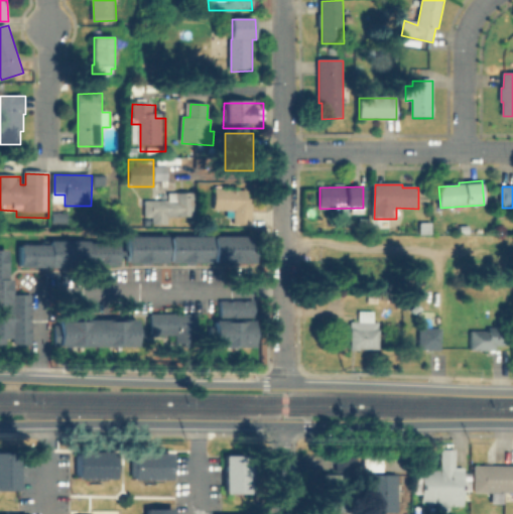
[(254,193),(252,226),(234,224),(235,211),(215,210),(217,189),(254,193)]
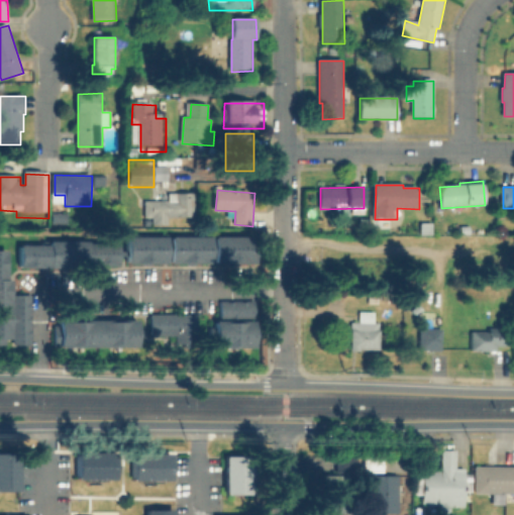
[(194,194),(194,218),(168,218),(168,226),(150,226),(150,219),(146,219),(146,202),(178,202),(178,195),(194,194)]
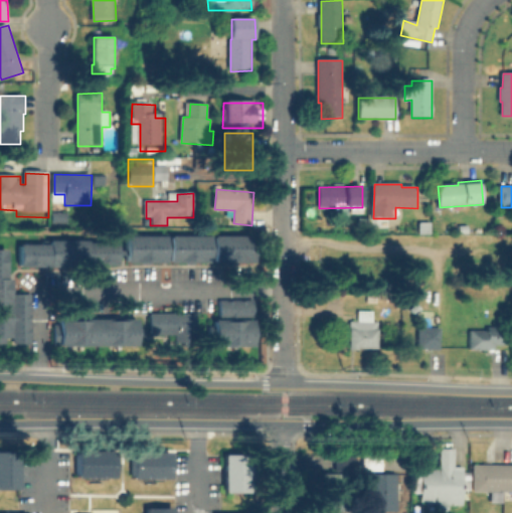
[(418,233),(418,225),(433,226),(433,233),(418,233)]
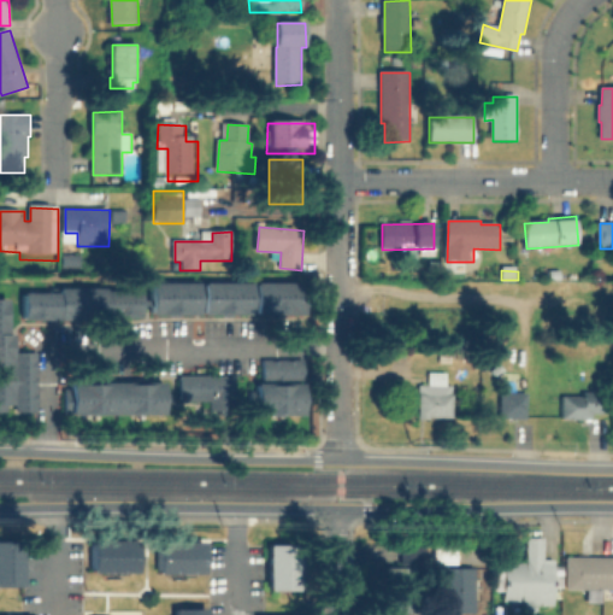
[(201,282),(201,317),(154,317),(154,282),(201,282)]
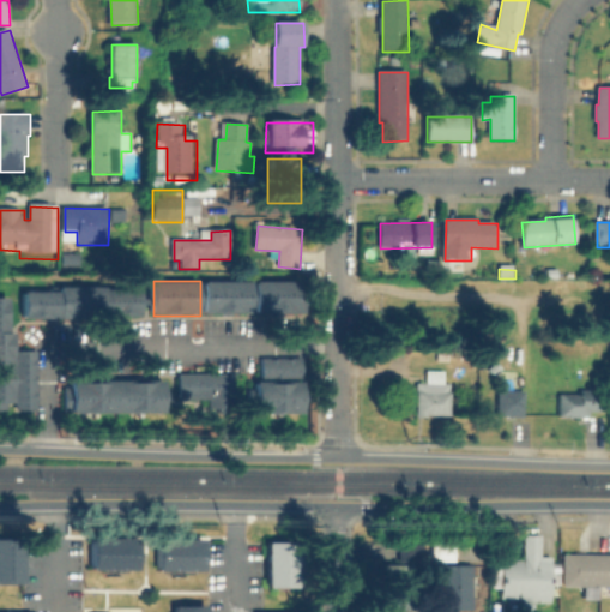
[(307,282),(307,313),(258,313),(259,281),(307,282)]
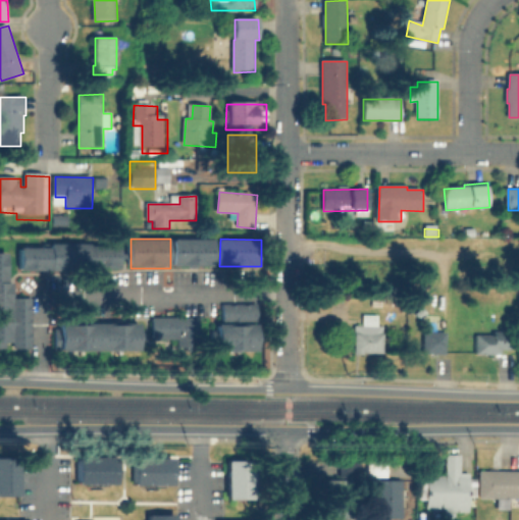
[(215,240),(214,267),(175,266),(175,240),(215,240)]
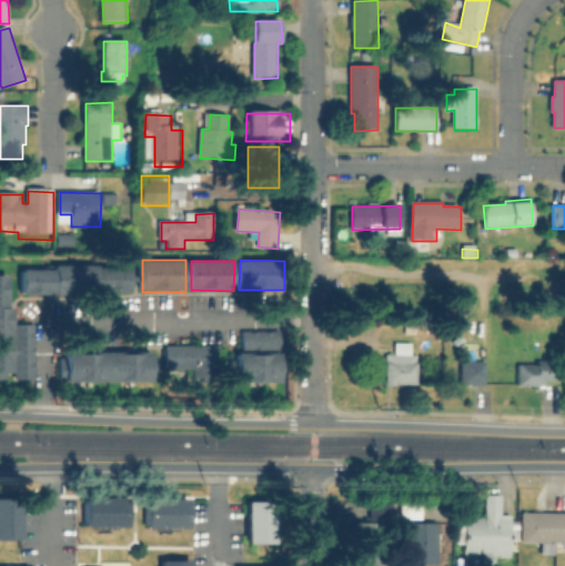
[(134,265),(134,296),(26,295),(26,268),(57,268),(57,265),(134,265)]
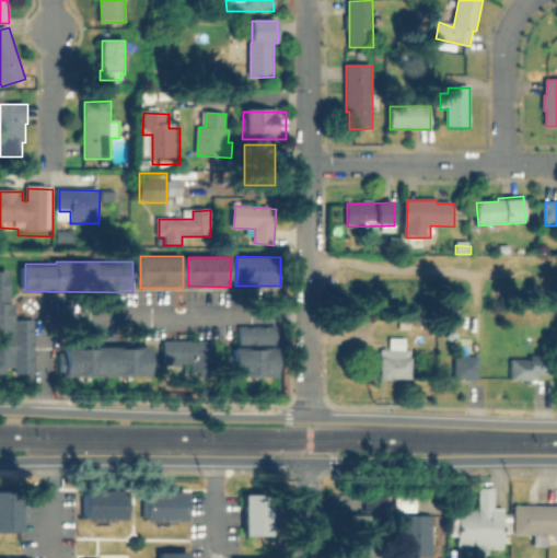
[(0,270),(13,270),(12,373),(0,373),(0,270)]
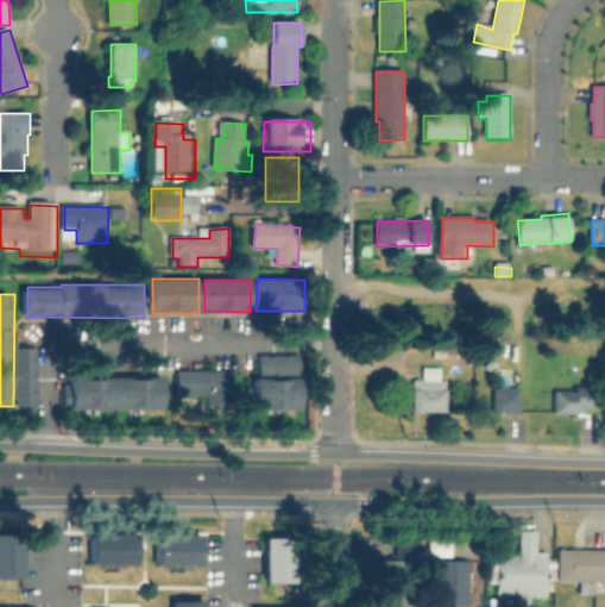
[(42,348),(41,407),(18,407),(18,348),(42,348)]
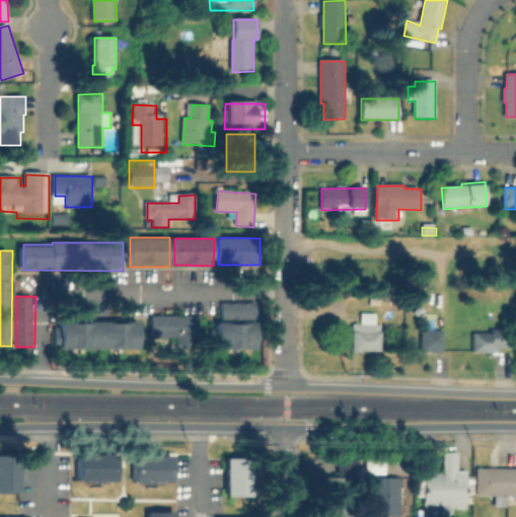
[(370,307),(370,297),(387,297),(387,307),(370,307)]
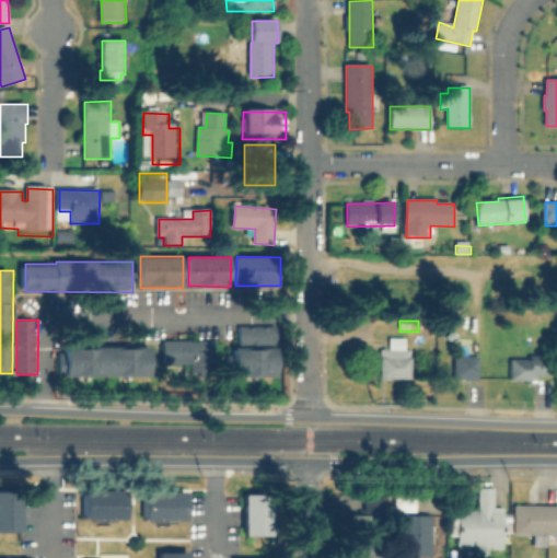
[(282,326),(281,379),(241,378),(241,326),(282,326)]
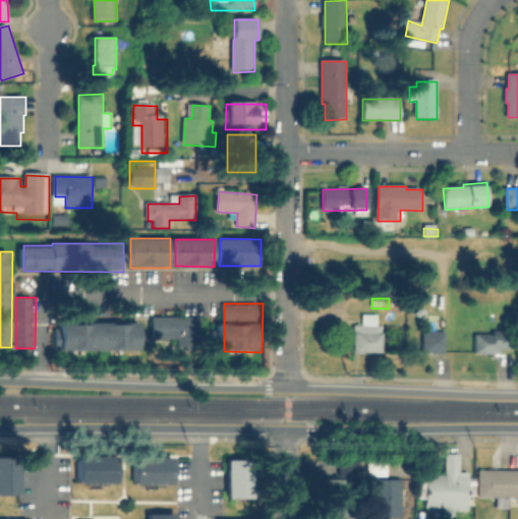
[(202,318),(202,347),(178,347),(178,338),(153,338),(154,316),(202,318)]
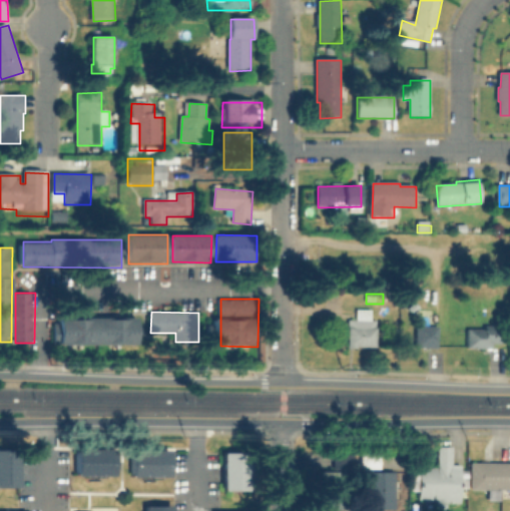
[(141,322),(140,349),(55,349),(55,321),(141,322)]
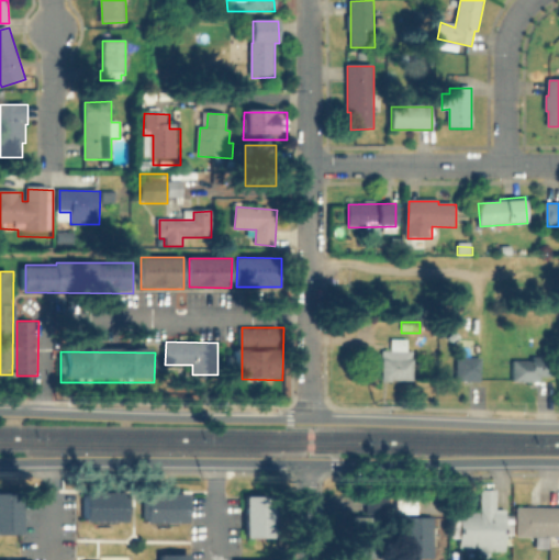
[(415,353),(414,381),(394,381),(394,383),(383,383),(384,351),(415,353)]
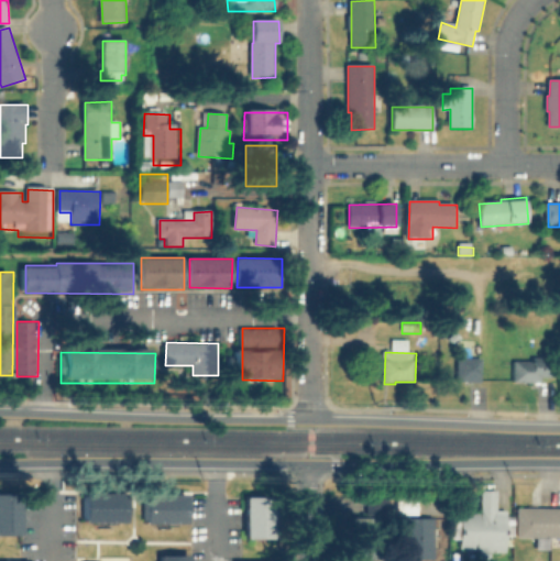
[(558,360),(558,377),(542,377),(542,383),(515,383),(516,362),(535,363),(535,359),(558,360)]
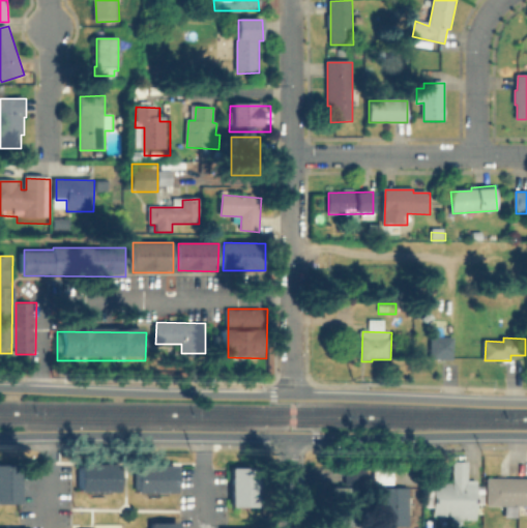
[(456,339),(455,360),(432,360),(433,339),(456,339)]
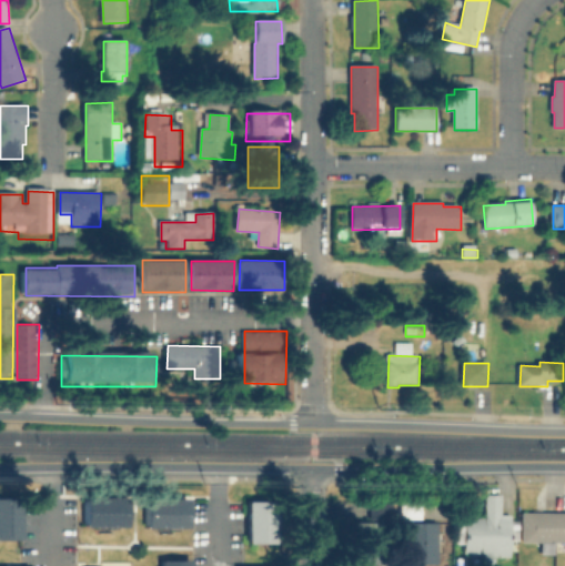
[(0,499),(20,499),(20,542),(0,542),(0,499)]
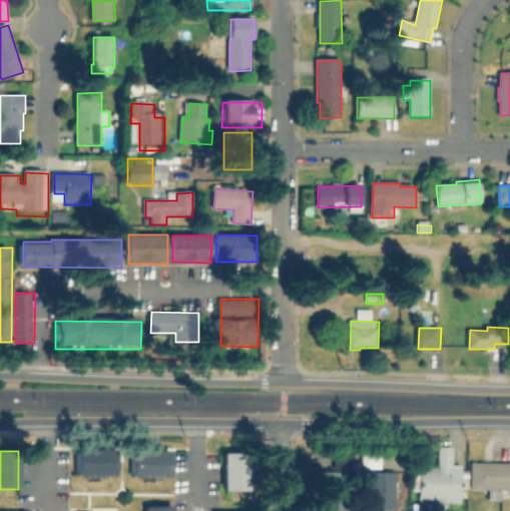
[(117,451),(117,477),(79,477),(79,451),(117,451)]
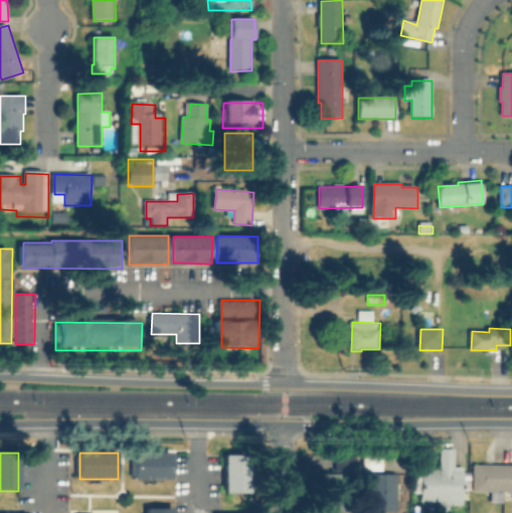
[(173,454),(173,479),(135,479),(135,454),(173,454)]
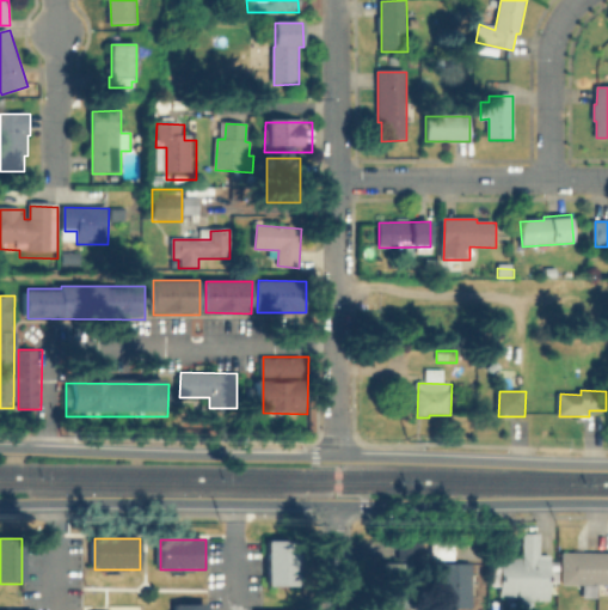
[(302,543),(302,586),(269,586),(269,543),(302,543)]
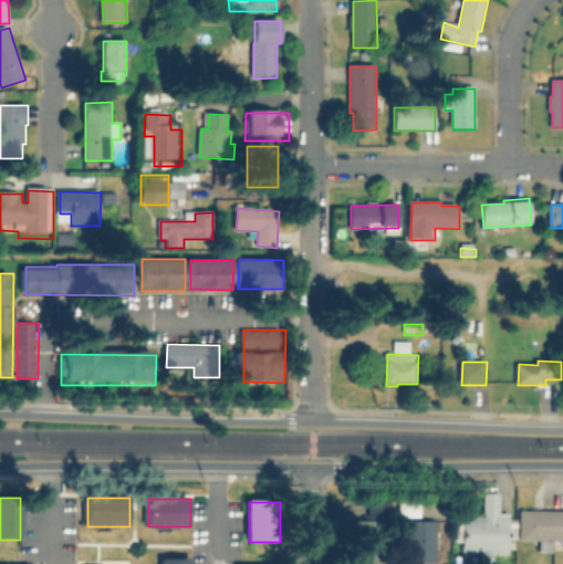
[(562,539),(522,539),(522,513),(562,513),(562,539)]
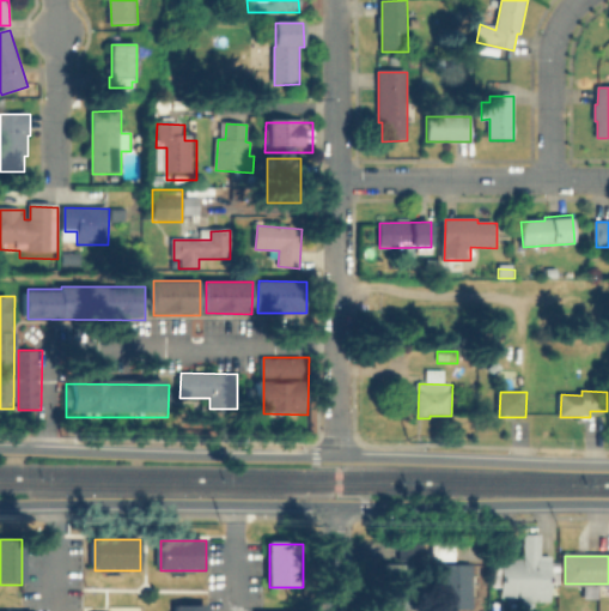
[(553,561),(552,597),(530,597),(530,602),(523,602),(523,598),(503,597),(504,560),(553,561)]
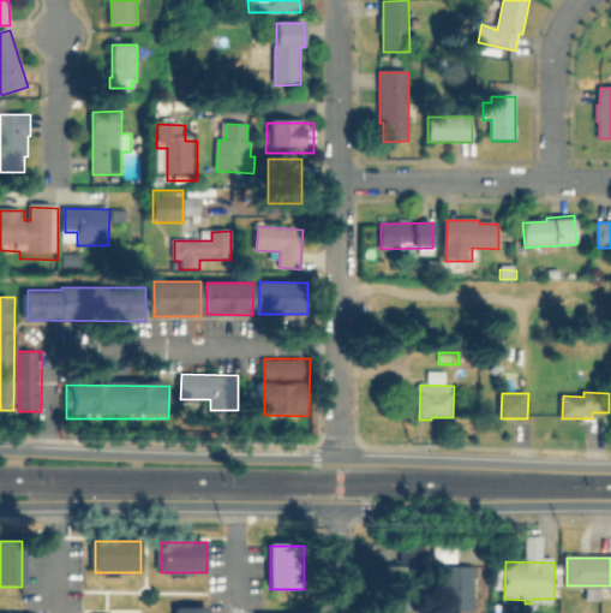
[(377,566),(413,566),(413,611),(377,611),(377,566)]
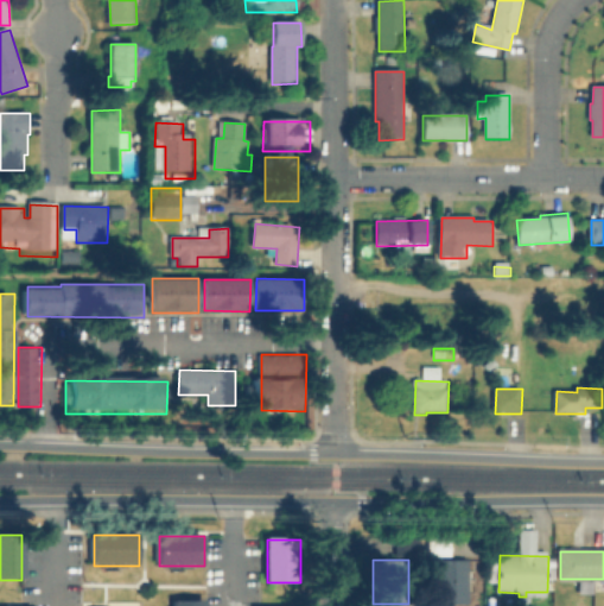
[(431,561),(466,561),(466,605),(431,605),(431,561)]
